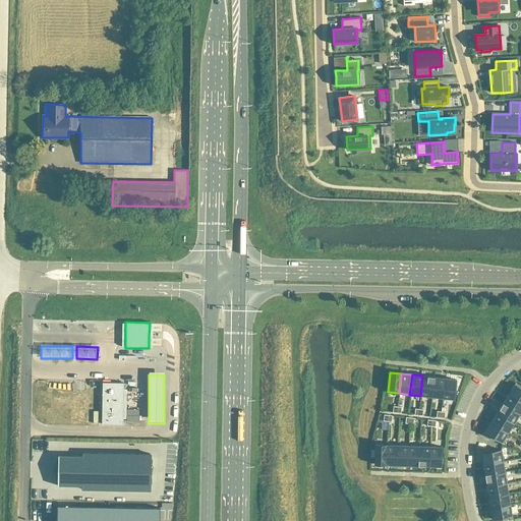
[(431,397),(433,378),(422,375),(420,396),(431,397)]
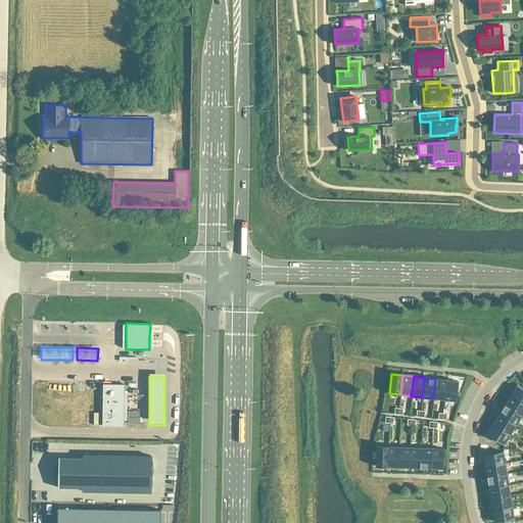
[(444,399),(446,380),(435,379),(433,398),(444,399)]
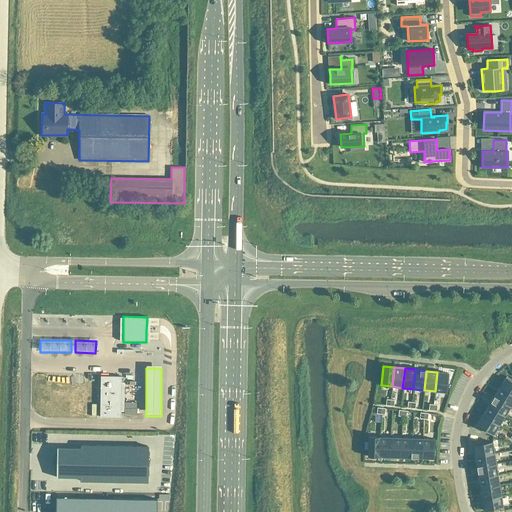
[(446,393),(448,373),(437,372),(435,391),(446,393)]
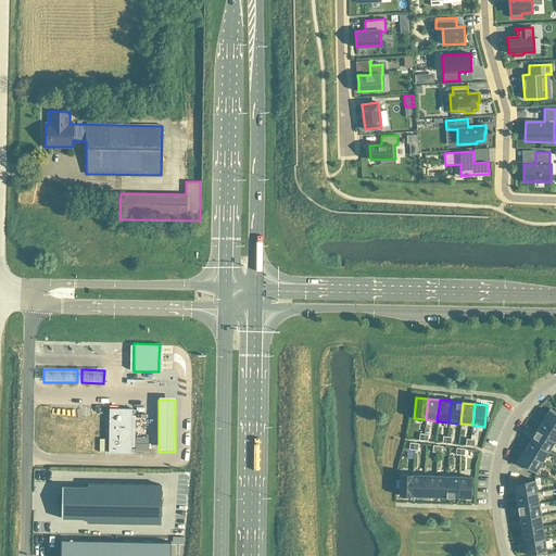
[(131,453),(131,415),(133,408),(110,408),(109,453),(131,453)]
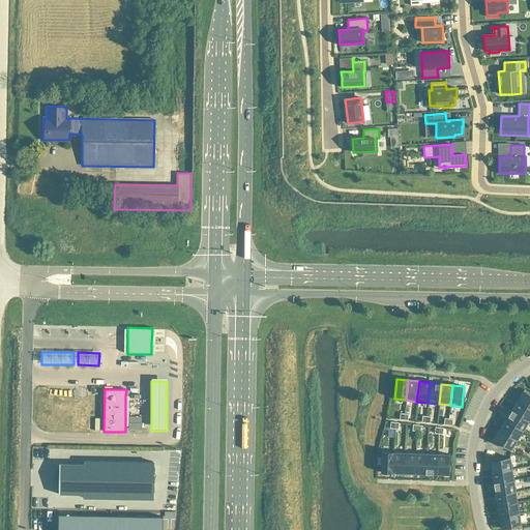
[(524,389),(517,401),(529,409),(529,394),(529,393),(524,389)]
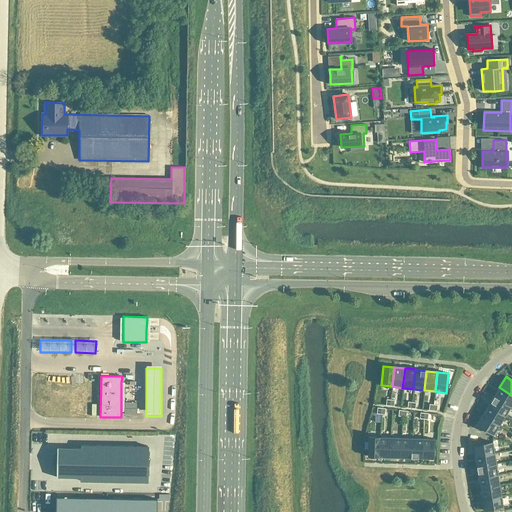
[(510,407),(511,404),(511,395),(499,387),(494,397),(510,407)]
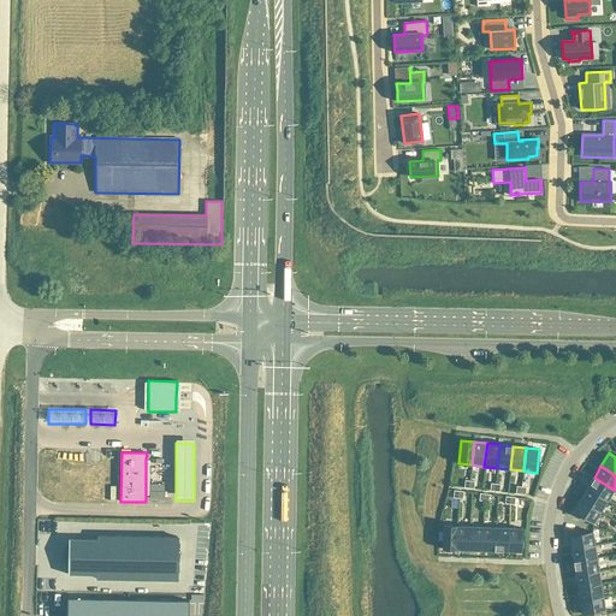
[(614,490),(594,478),(587,489),(608,501),(614,490)]
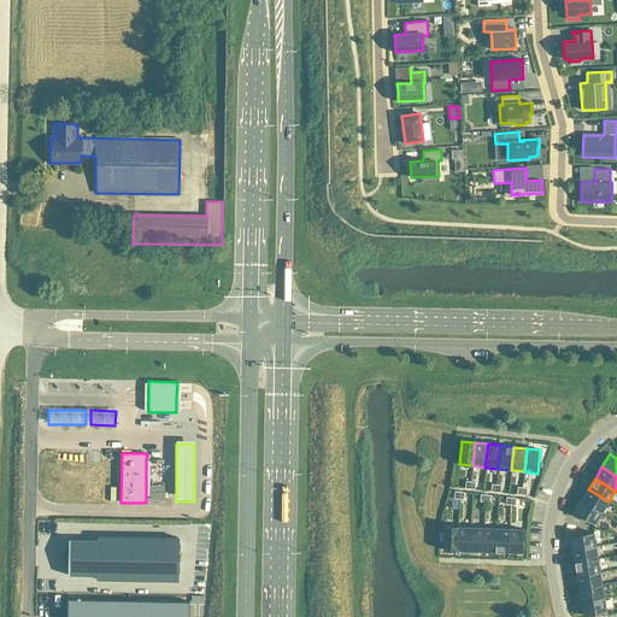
[(609,501),(588,489),(581,500),(601,512),(609,501)]
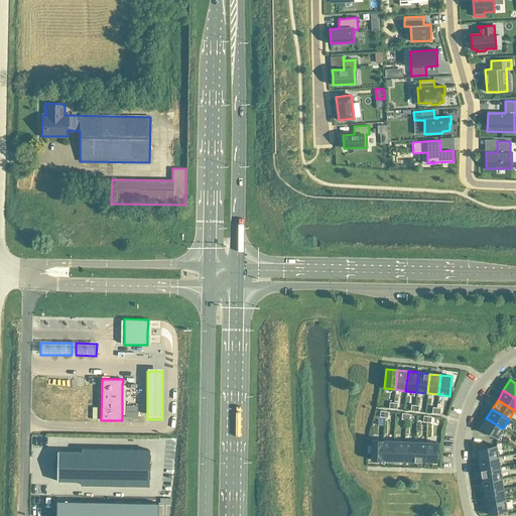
[(503,428),(486,418),(479,429),(485,433),(486,431),(497,438),(503,428)]
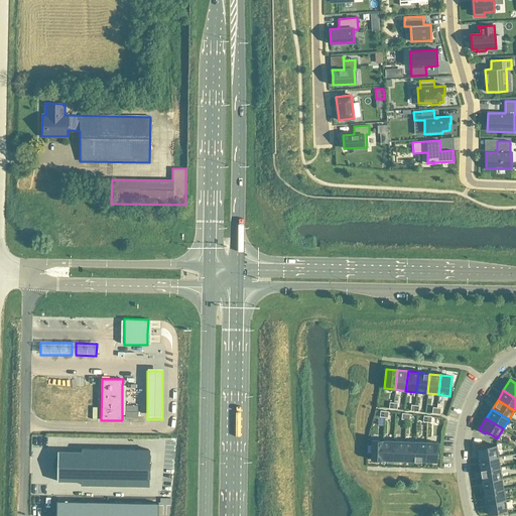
[(382,461),(383,440),(371,440),(370,460),(382,461)]
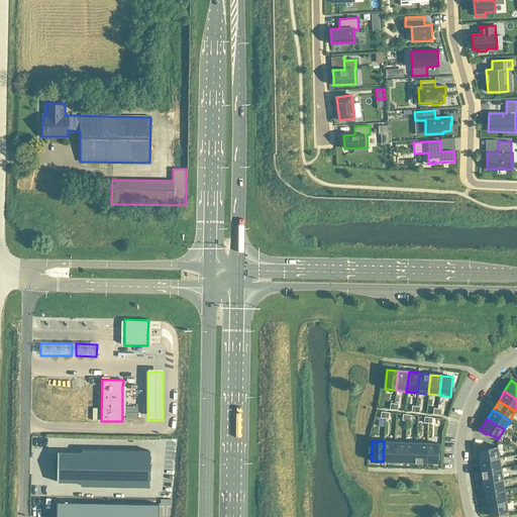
[(394,461),(394,442),(384,441),(383,461),(394,461)]
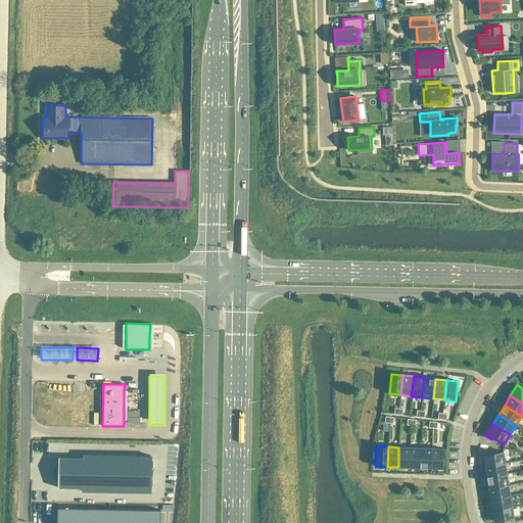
[(409,468),(410,447),(398,447),(398,467),(409,468)]
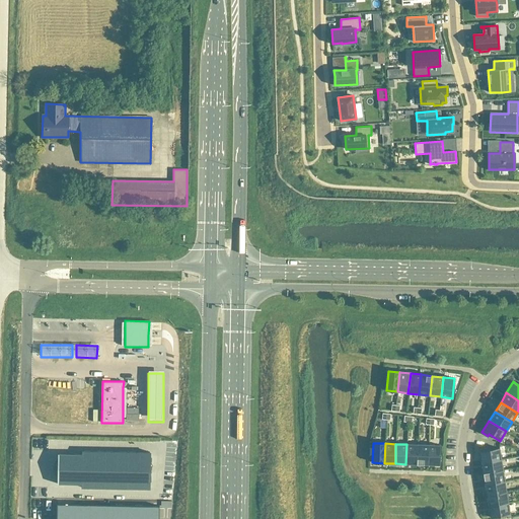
[(417,464),(418,444),(406,444),(405,464),(417,464)]
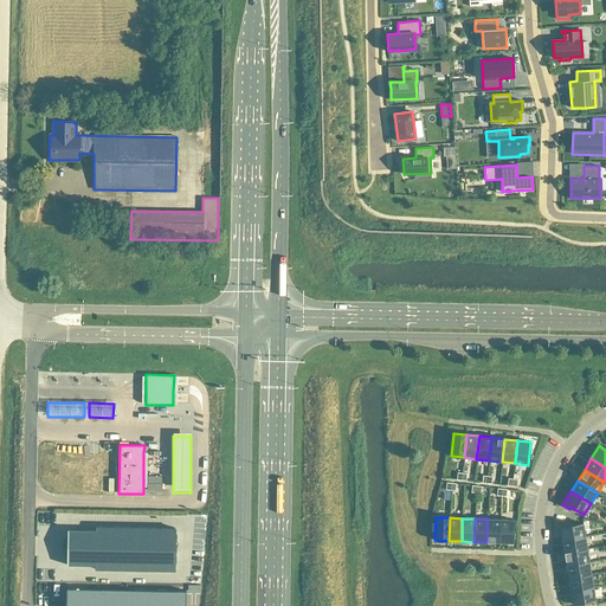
[(500,542),(501,520),(488,519),(487,542),(500,542)]
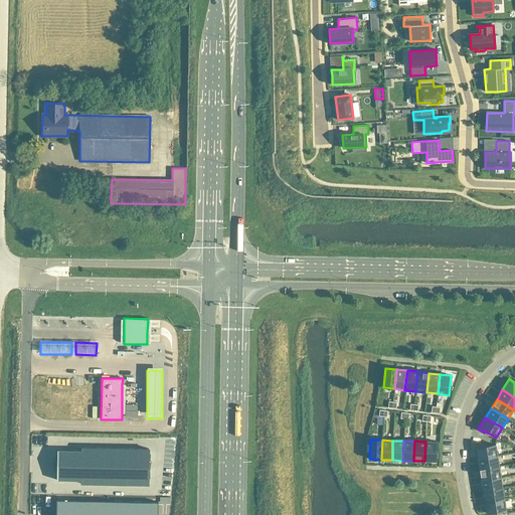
[(437,442),(425,442),(424,461),(436,462),(437,442)]
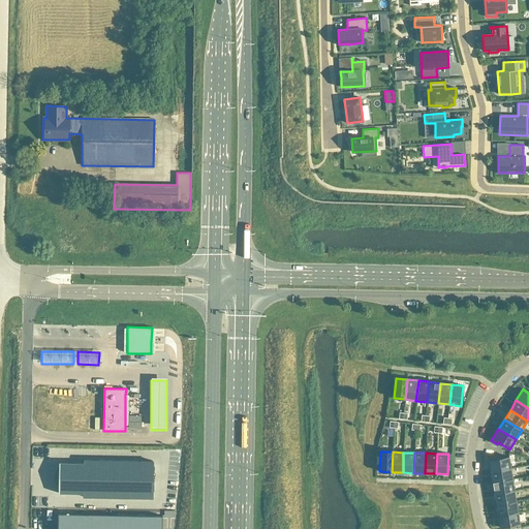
[(489,458),(491,471),(510,468),(508,457),(495,459),(495,457),(489,458)]
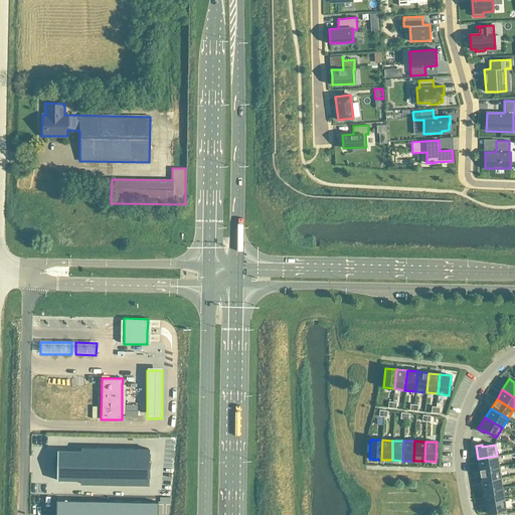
[(80,481),(80,484),(148,485),(149,449),(81,448),(81,451),(57,450),(56,480),(80,481)]
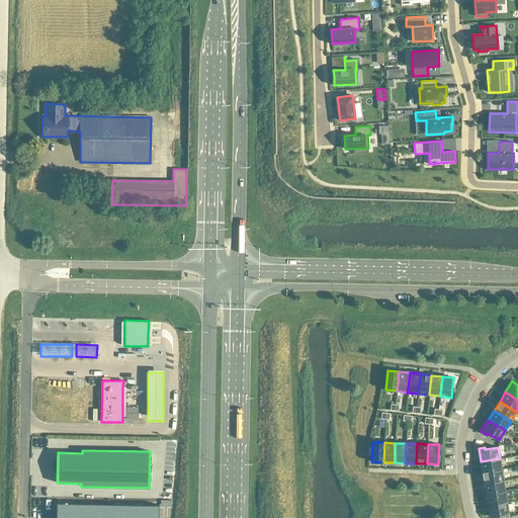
[(502,469),(500,458),(481,461),(482,472),(502,469)]
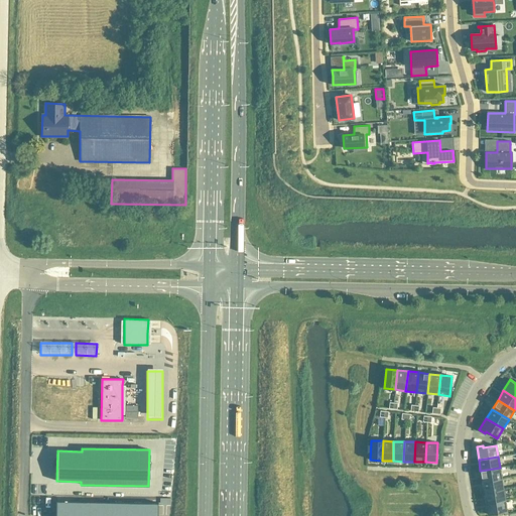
[(502,479),(500,468),(480,471),(482,482),(502,479)]
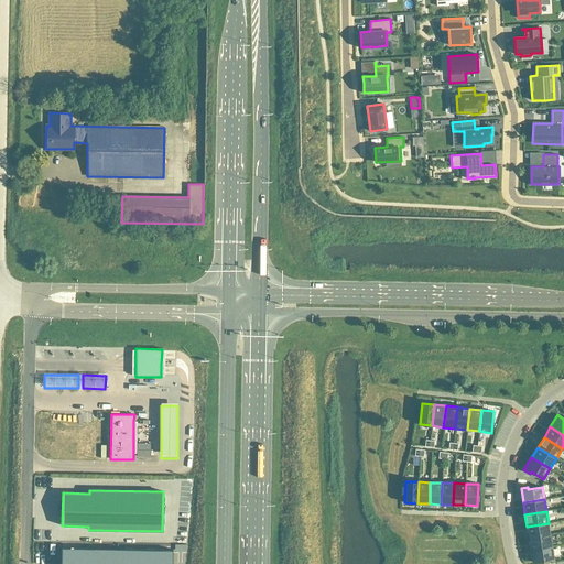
[(550,534),(549,523),(527,527),(529,538),(550,534)]
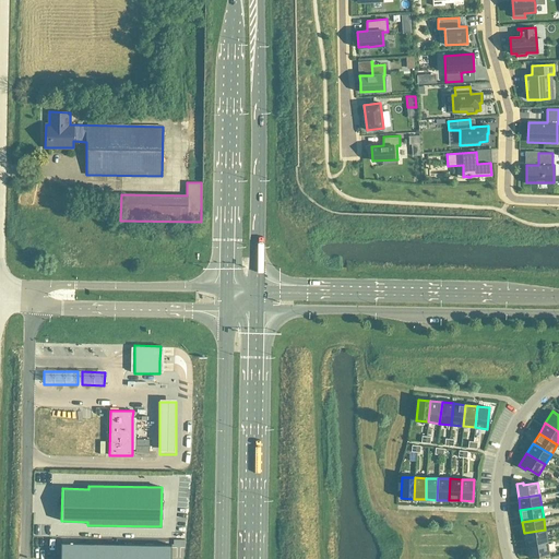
[(547,542),(545,530),(524,533),(526,545),(547,542)]
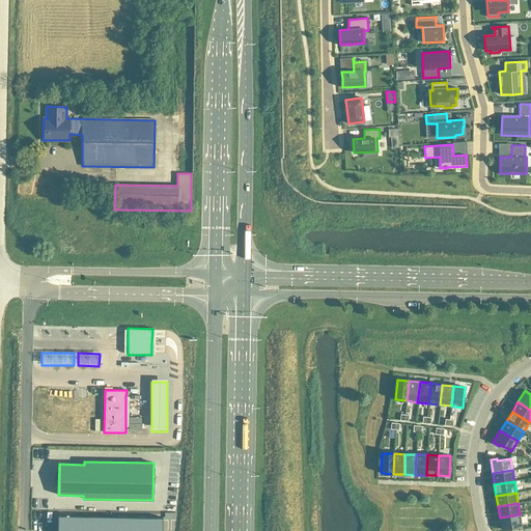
[(522,526),(520,514),(500,518),(501,529),(522,526)]
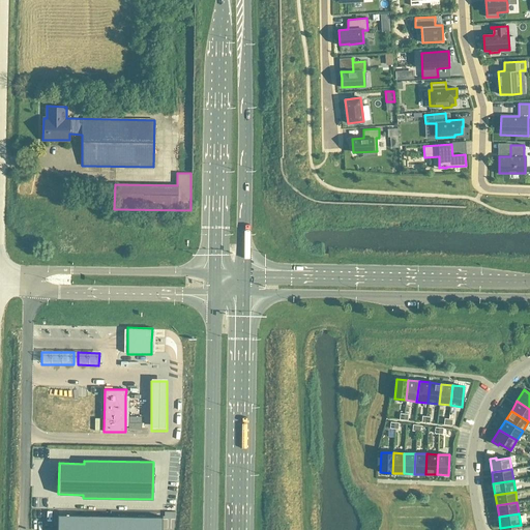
[(162,529),(163,517),(58,514),(57,529),(162,529)]
